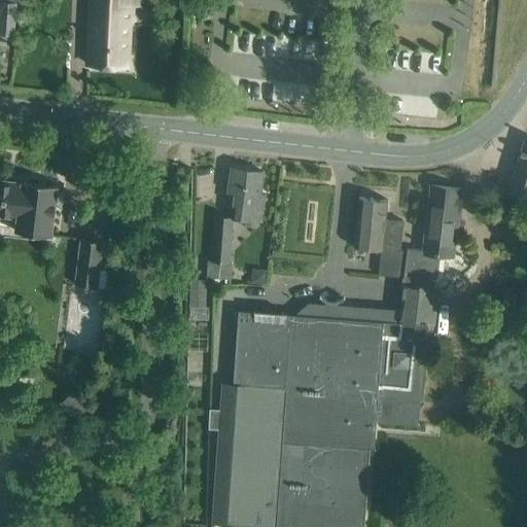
[(15,31),(15,0),(2,0),(2,31),(15,31)]
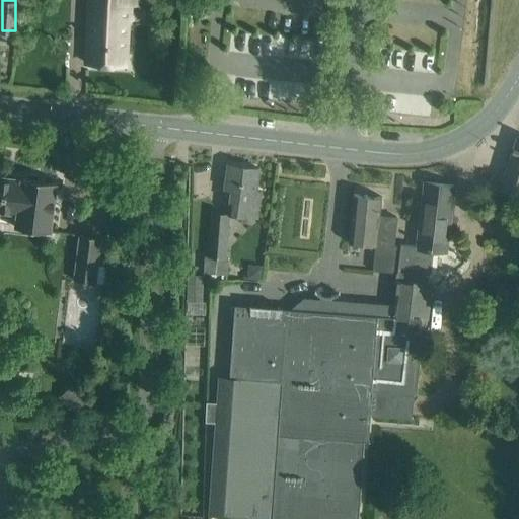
[(89,0),(87,44),(86,64),(126,66),(128,19),(132,20),(132,4),(139,5),(138,0),(89,0)]
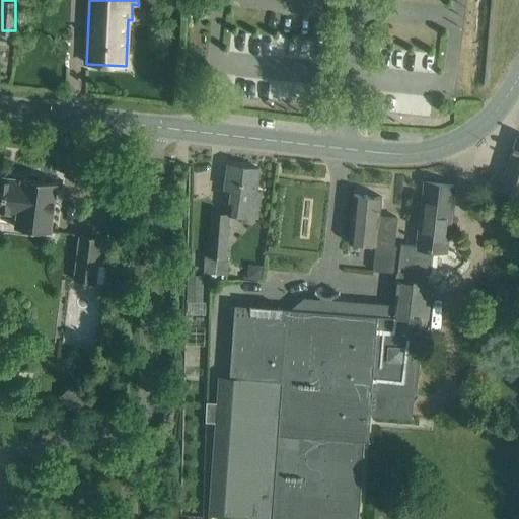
[(500,190),(518,196),(518,136),(517,136),(509,162),(500,190)]
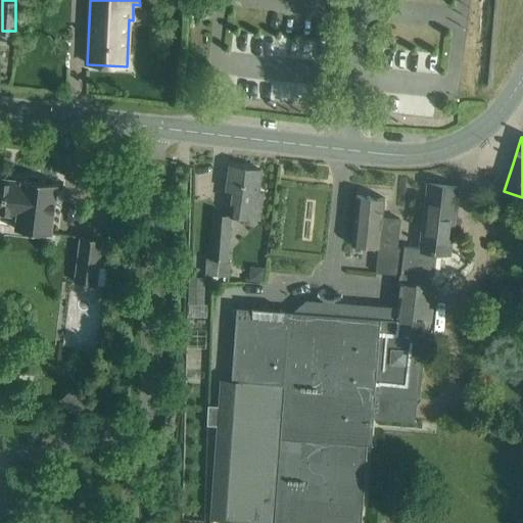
[(260,170),(231,165),(227,191),(233,191),(230,216),(262,220),(265,194),(258,193),(260,170)]
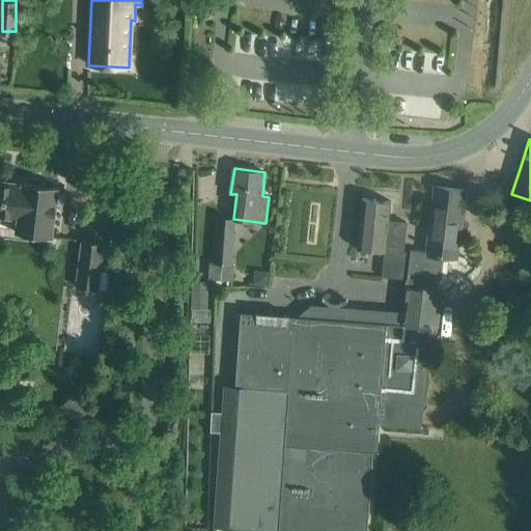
[(0,180),(0,217),(18,220),(16,233),(51,238),(58,187),(22,182),(22,184),(0,180)]
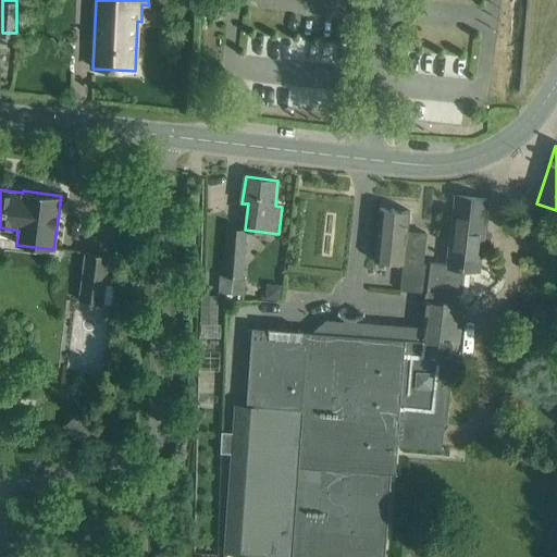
[(456,196),(448,265),(463,269),(481,271),(487,199),(456,196)]
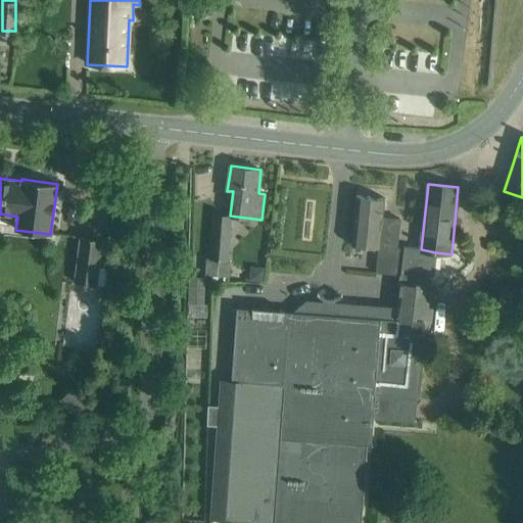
[(357,195),(351,245),(378,248),(376,273),(394,275),(397,246),(399,220),(393,219),(384,219),(386,198),(385,198),(357,195)]
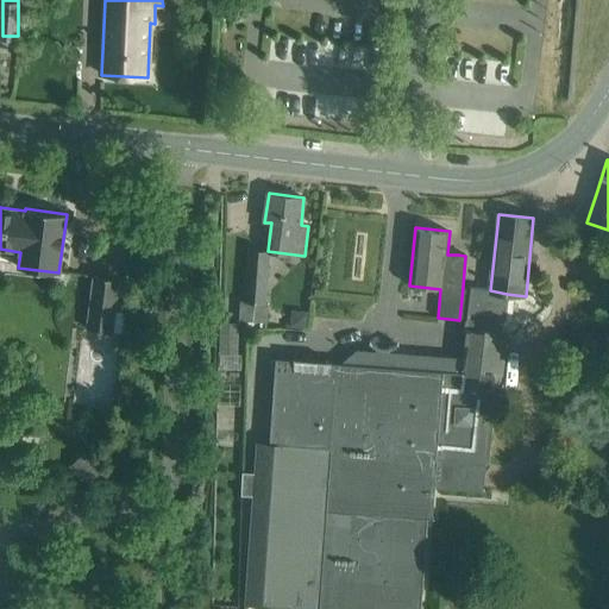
[(271,251),(249,249),(246,283),(249,283),(246,302),(242,301),(239,320),(267,322),(269,305),(265,305),(271,251)]
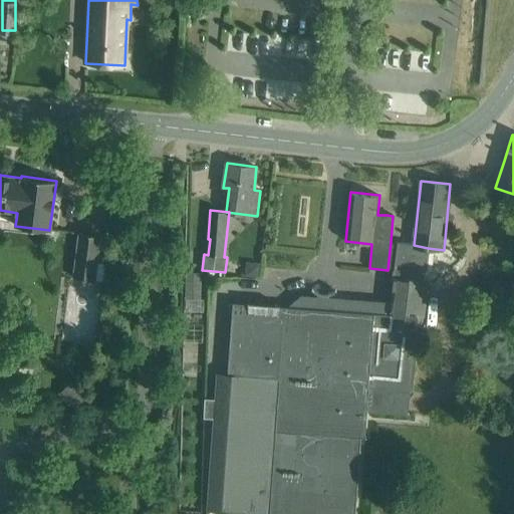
[(281,256),(301,237),(286,221),(273,234),(280,241),(273,247),(281,256)]
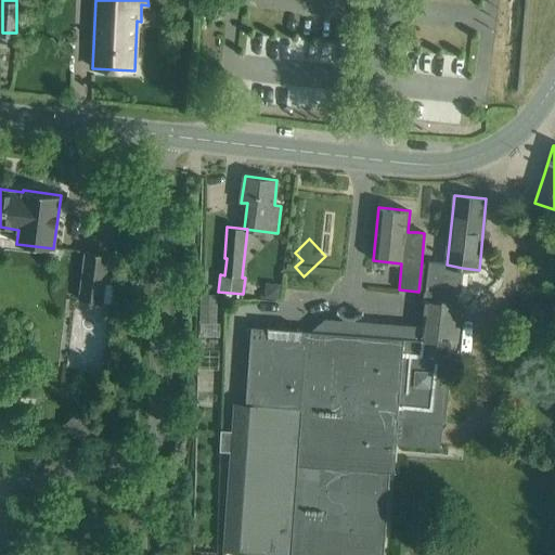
[(86,252),(80,300),(102,302),(102,301),(112,304),(115,285),(104,283),(107,255),(86,252)]
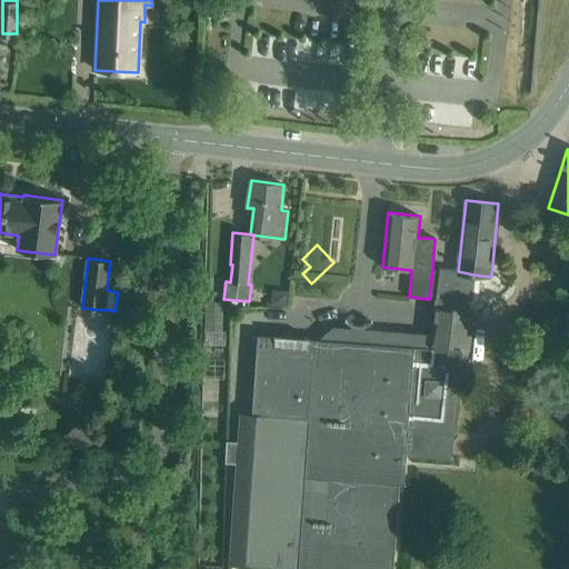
[(227,441),(226,462),(238,463),(231,565),(288,568),(392,568),(399,482),(403,483),(406,455),(415,456),(450,459),(453,433),(455,433),(463,363),(466,365),(470,310),(467,309),(468,302),(471,299),(473,275),(458,271),(432,268),(429,299),(435,299),(430,333),(333,326),(318,339),(258,335),(252,415),(241,413),(239,442),(227,441)]
